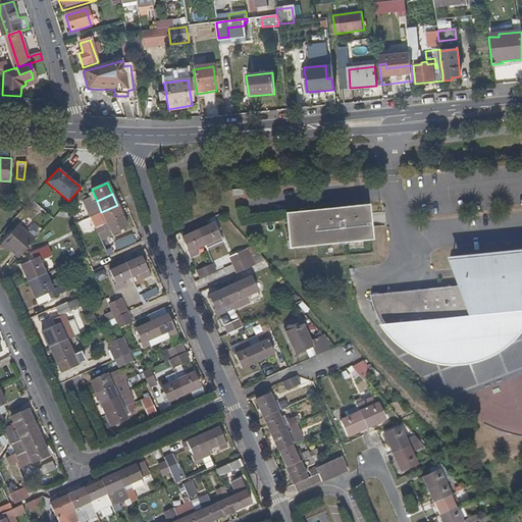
[(92,203),(91,198),(83,201),(86,206),(92,203)]
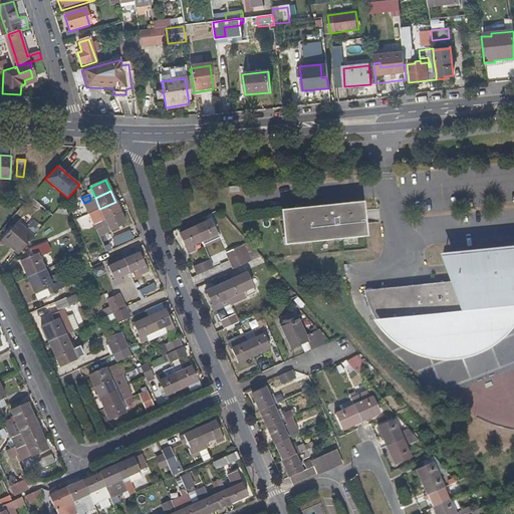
[(120,213),(115,202),(99,209),(104,220),(120,213)]
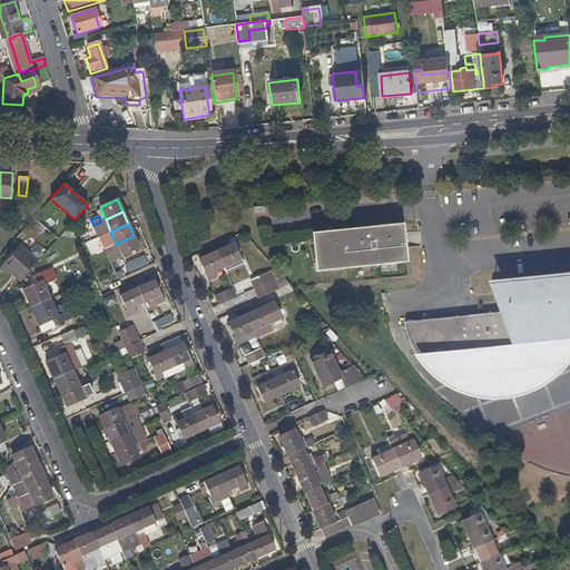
[(311,235),(314,265),(314,272),(404,262),(401,225),(356,229),(334,234),(331,229),(330,228),(327,228),(326,229),(325,234),(324,234),(311,235)]
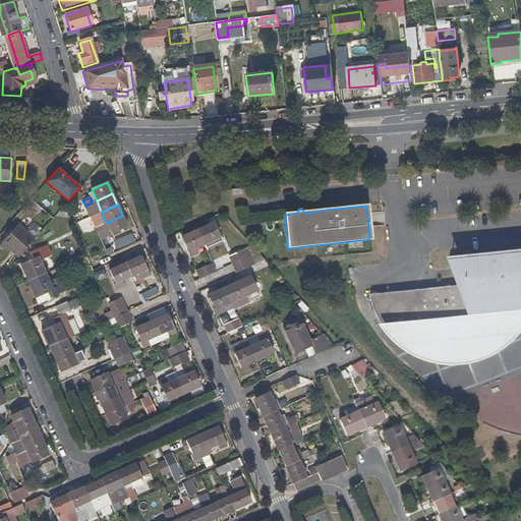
[(106,223),(101,212),(98,214),(100,220),(93,223),(95,228),(106,223)]
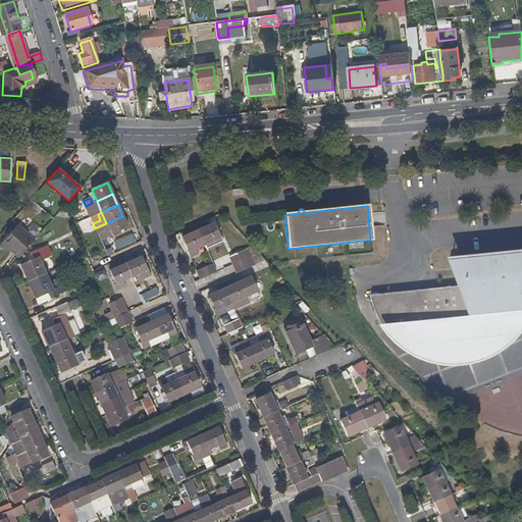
[(127,226),(122,216),(106,223),(109,228),(110,231),(111,233),(112,235),(113,233),(127,227),(127,226)]
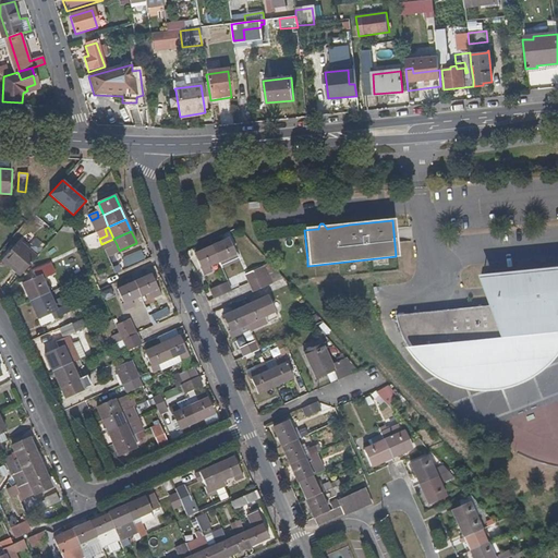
[(110,247),(117,244),(113,239),(101,244),(105,250),(110,247)]
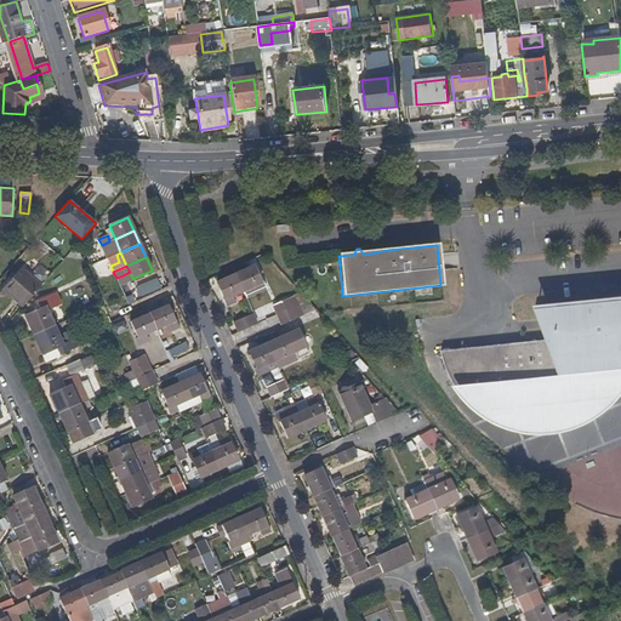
[(263,288),(261,281),(258,281),(252,266),(233,274),(241,291),(244,297),(263,288)]
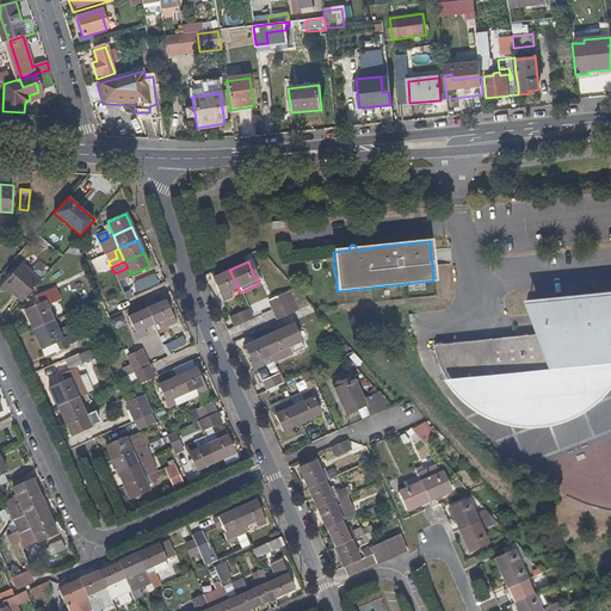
[(23,303),(41,282),(20,265),(2,285),(4,287),(5,288),(23,303)]
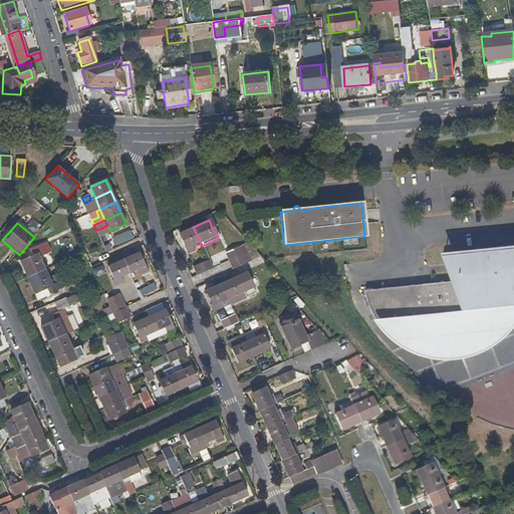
[(200,241),(193,227),(178,233),(184,247),(183,247),(185,253),(193,250),(191,244),(200,241)]
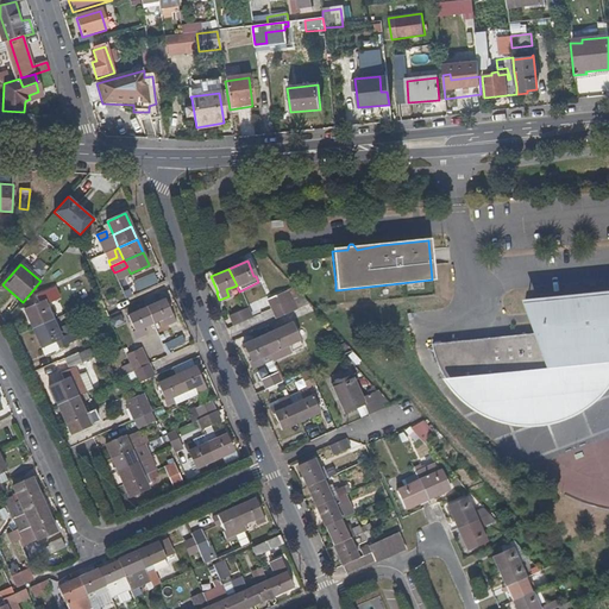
[(165,281),(162,272),(154,276),(157,284),(165,281)]
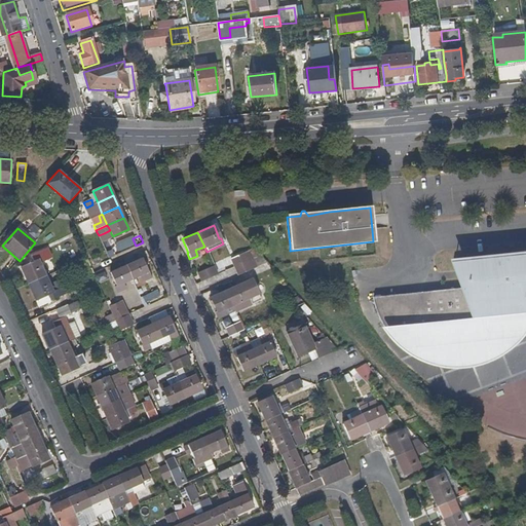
[(136,246),(133,238),(117,245),(120,252),(136,246)]
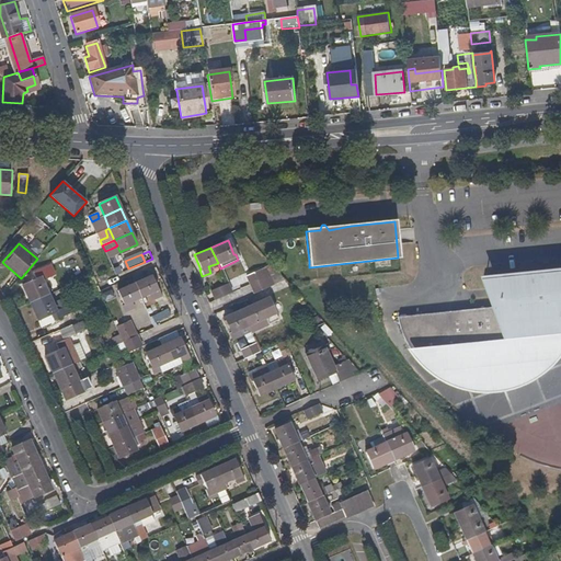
[(48,295),(42,281),(56,274),(52,265),(34,273),(36,279),(23,285),(31,302),(48,295)]
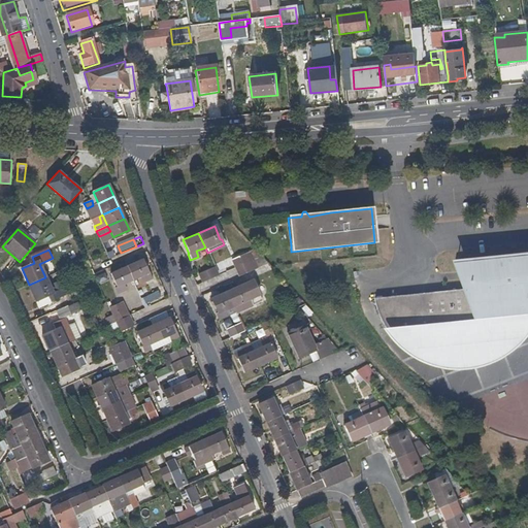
[(233,267),(252,259),(245,252),(230,259),(233,267)]
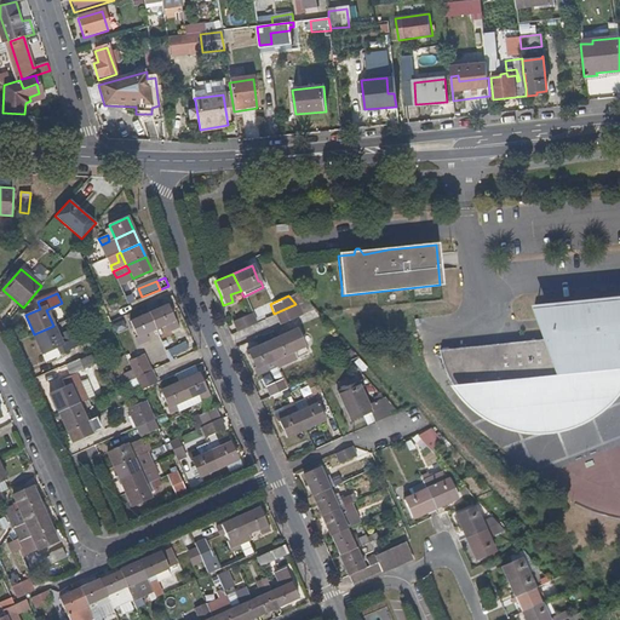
[(619,296),(606,298),(568,302),(535,305),(547,339),(501,343),(464,346),(442,348),(448,362),(460,388),(464,392),(474,405),(481,411),(488,417),(503,424),(518,429),(523,430),(540,431),(551,432),(557,431),(578,426),(590,422),(601,414),(612,403),(619,394),(619,296)]
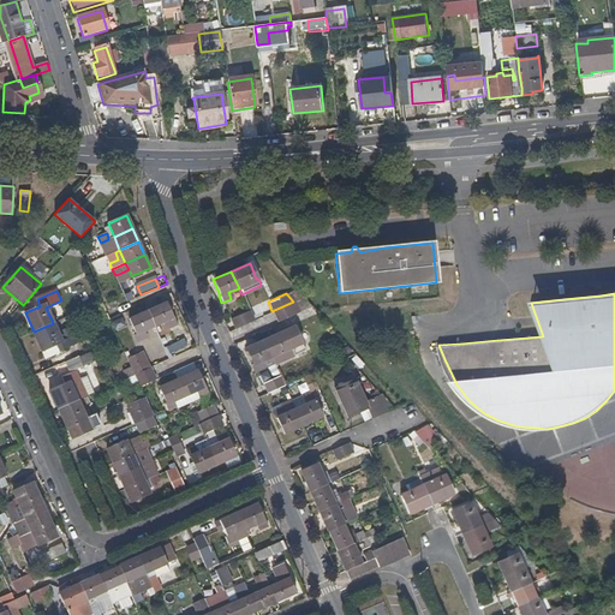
[(298,312),(293,302),(272,311),(276,322),(298,312)]
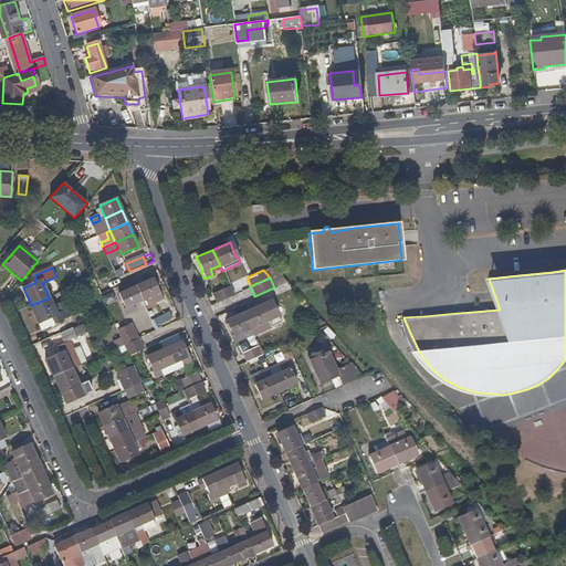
[(159,293),(153,279),(136,286),(143,301),(153,296),(155,302),(163,299),(160,293),(159,293)]
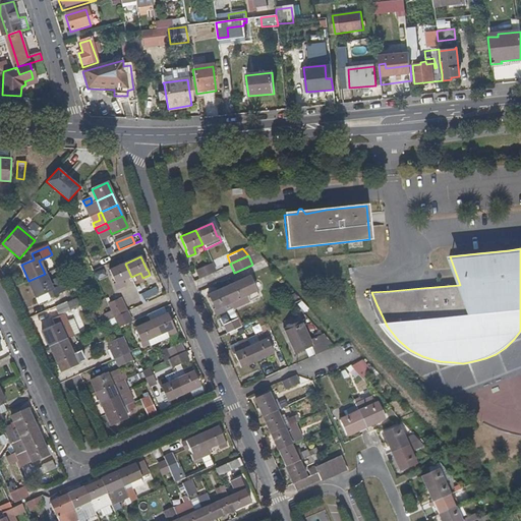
[(214,272),(210,263),(193,270),(197,279),(214,272)]
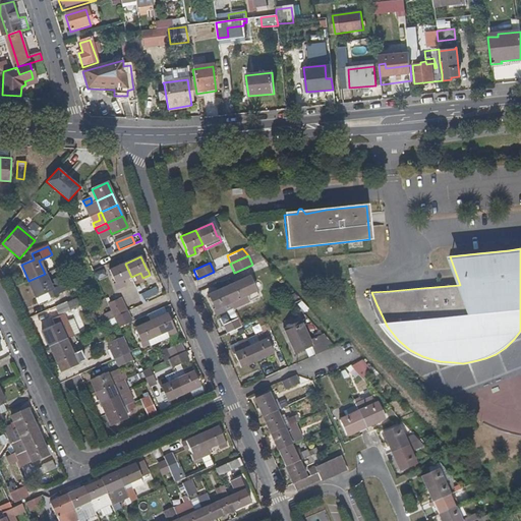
[(131,277),(125,264),(110,270),(115,283),(114,284),(116,289),(124,286),(122,281),(131,277)]
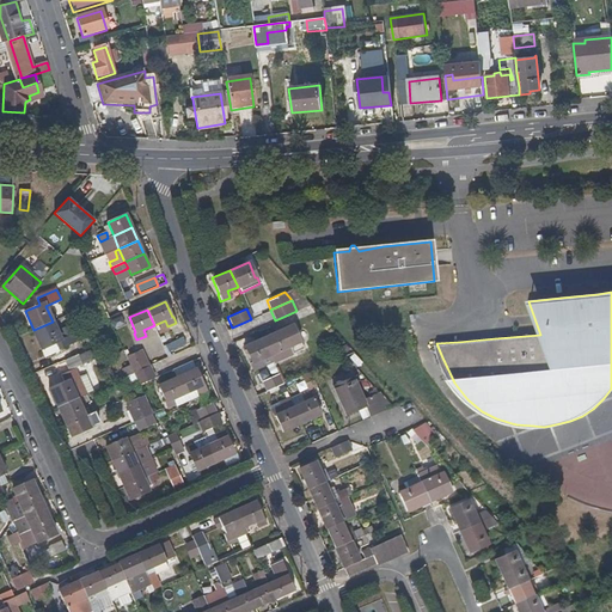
[(79,340),(73,324),(57,331),(53,322),(34,330),(42,349),(56,342),(60,349),(79,340)]
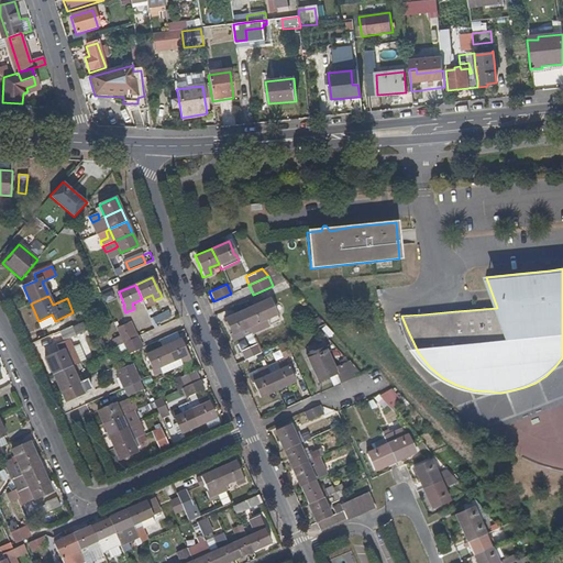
[(267,323),(265,318),(263,317),(257,304),(240,311),(246,327),(250,332),(267,323)]
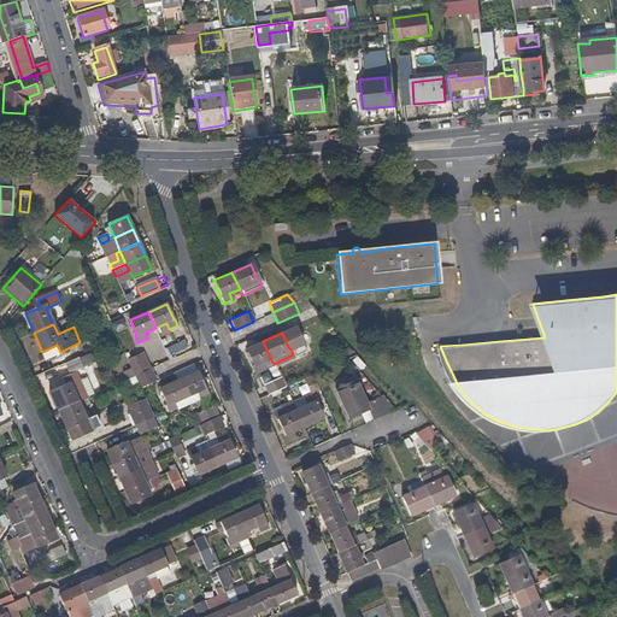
[(168,356),(187,347),(183,340),(165,348),(168,356)]
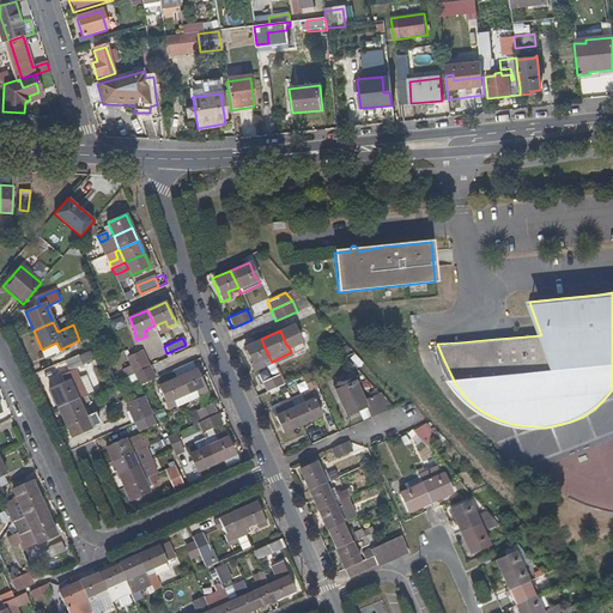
[(268,356),(261,339),(243,347),(250,362),(249,364),(252,370),(261,366),(259,359),(268,356)]
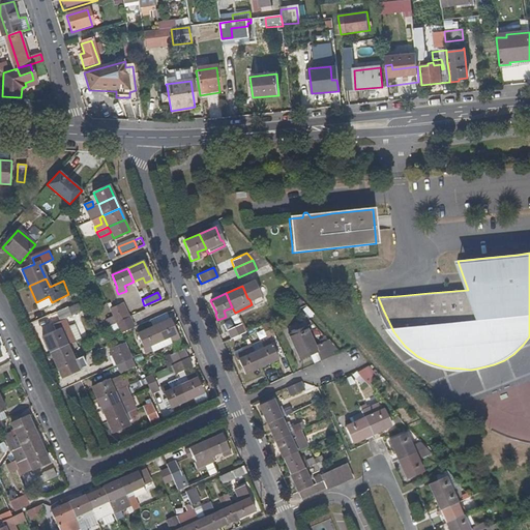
[(71,317),(71,315),(84,310),(81,302),(68,307),(67,306),(56,312),(60,322),(64,320),(71,317)]
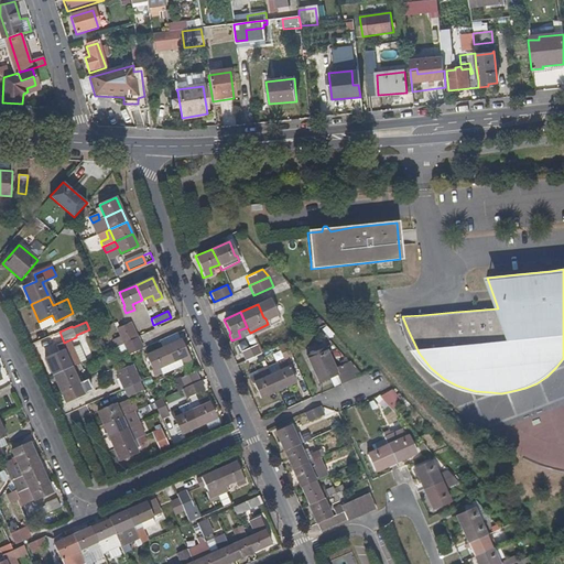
[(136,337),(129,323),(117,328),(123,343),(136,337)]
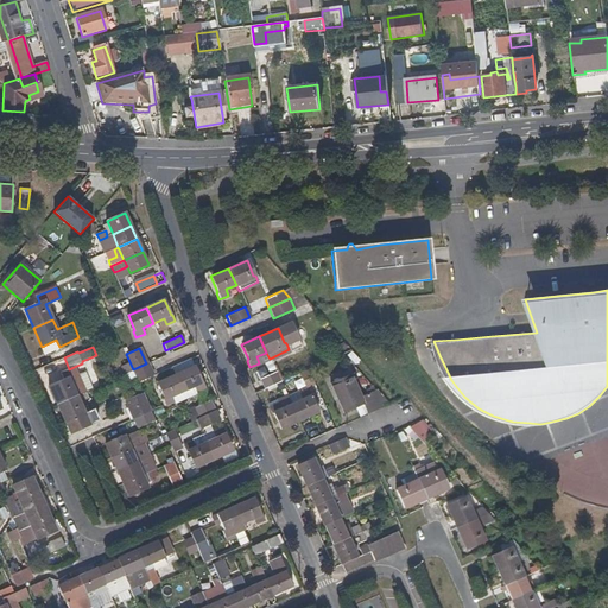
[(270,359),(266,353),(257,356),(259,363),(270,359)]
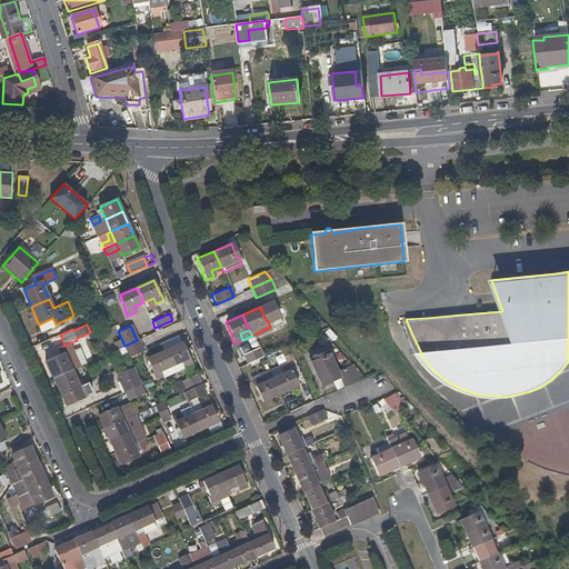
[(145,351),(139,340),(125,347),(129,358),(145,351)]
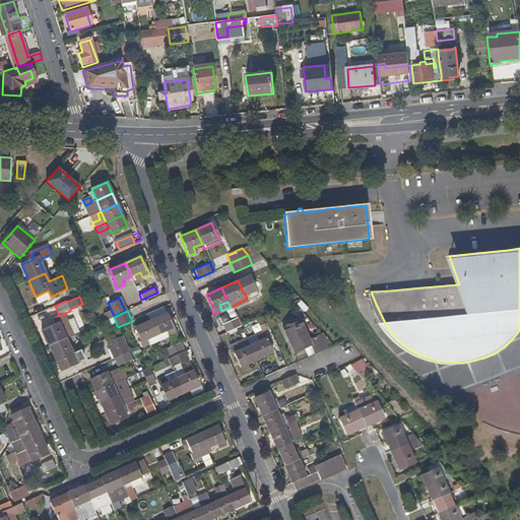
[(65,338),(72,335),(63,314),(59,316),(52,319),(54,325),(43,329),(43,330),(42,331),(49,345),(65,338)]
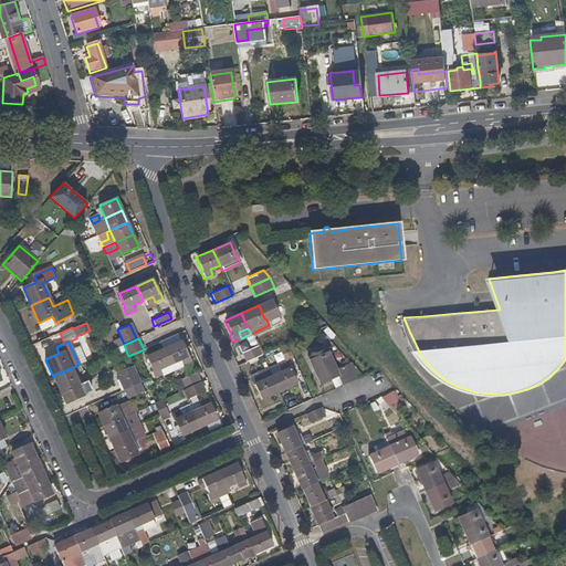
[(187,356),(186,352),(181,342),(165,349),(170,364),(180,359),(182,365),(191,362),(188,356),(187,356)]
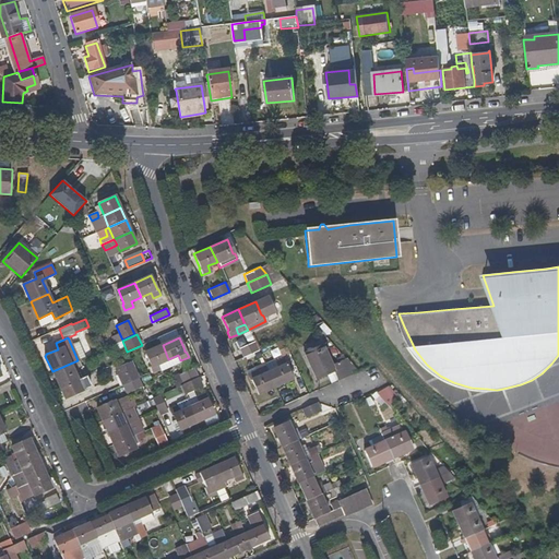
[(288,354),(282,340),(274,343),(280,356),(288,354)]
